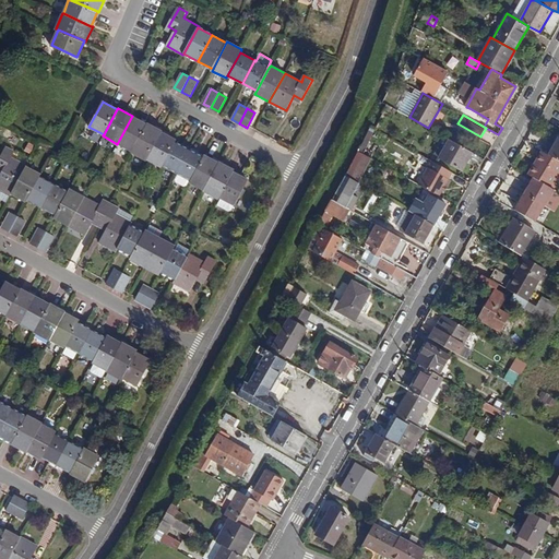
[(132,116),(117,144),(132,152),(146,125),(132,116)]
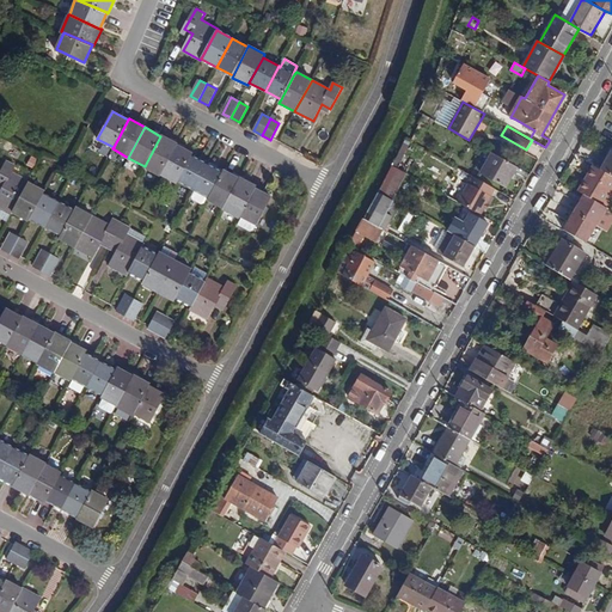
[(160,136),(145,166),(144,167),(159,176),(160,175),(176,145),(177,144),(161,135),(160,136)]
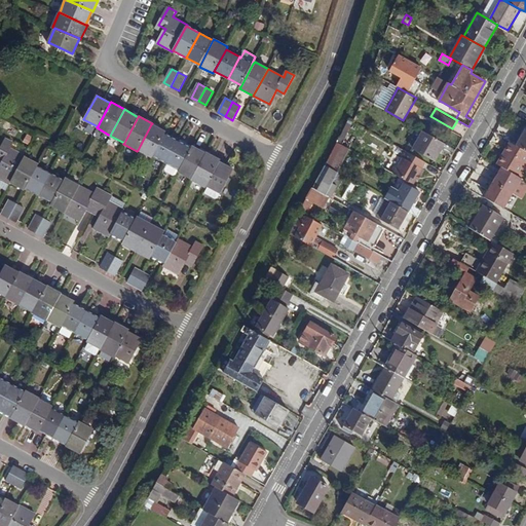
[(151,157),(152,155),(163,134),(164,132),(151,124),(138,150),(151,157)]
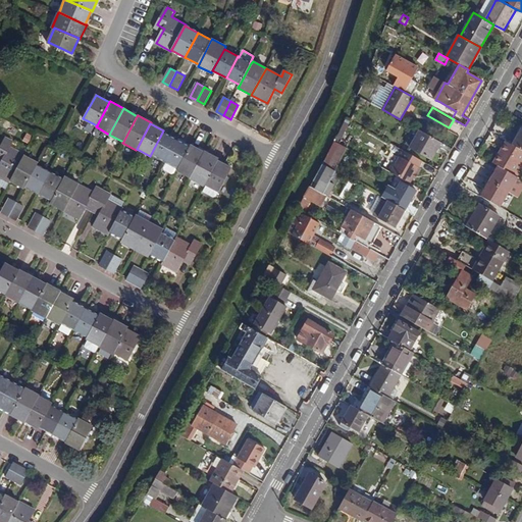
[(410,132),(416,136),(420,131),(413,126),(410,132)]
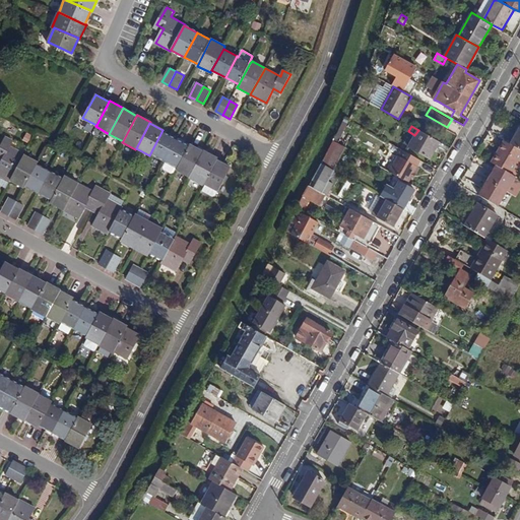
[(519,129),(511,144),(519,149),(519,129)]
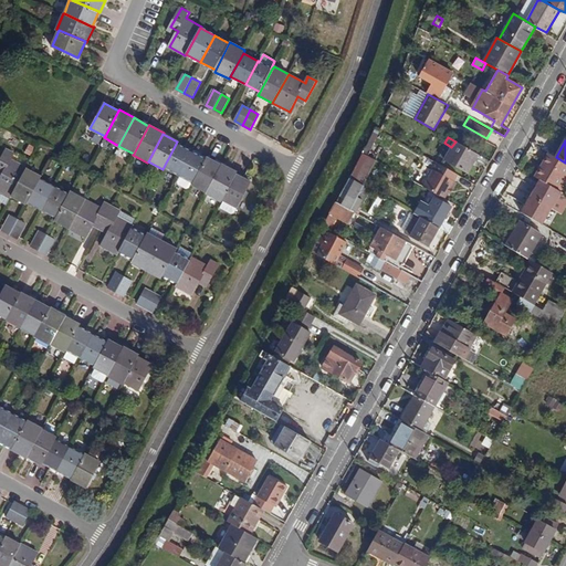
[(479,155),(456,142),(451,147),(444,159),(468,174),(479,155)]
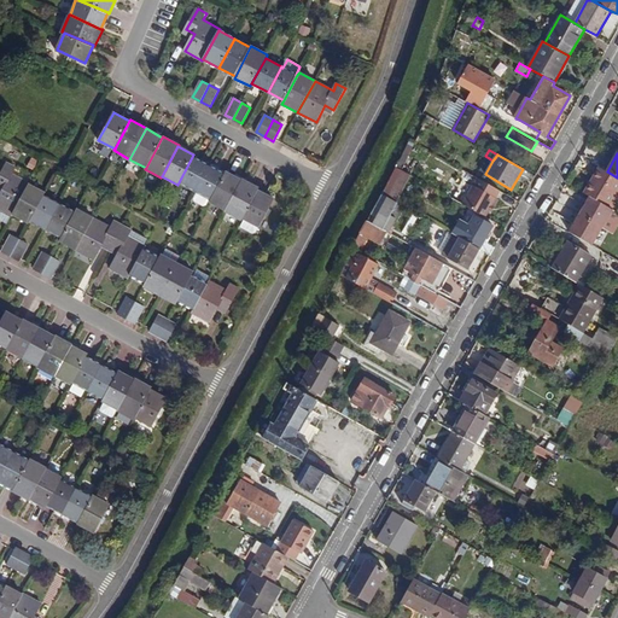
[(179,182),(194,191),(209,165),(192,157),(179,182)]
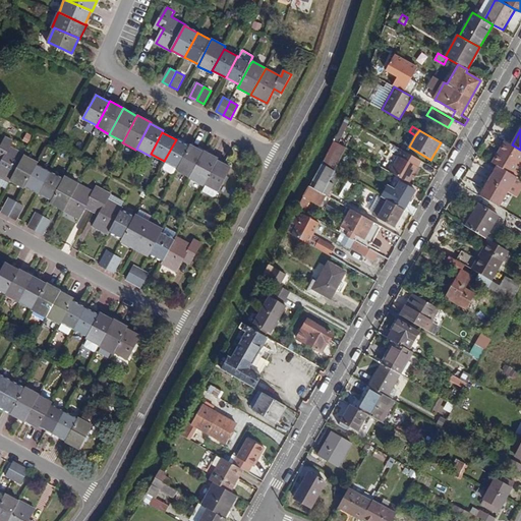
[(0,174),(11,181),(12,180),(25,156),(25,155),(11,146),(14,140),(7,136),(0,149),(0,156),(3,158),(0,163),(0,174)]
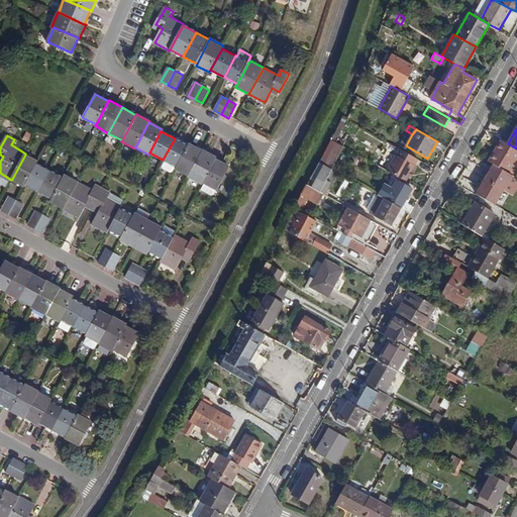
[(175,138),(163,160),(165,161),(162,166),(163,169),(170,173),(173,172),(175,167),(177,167),(188,145),(175,138)]
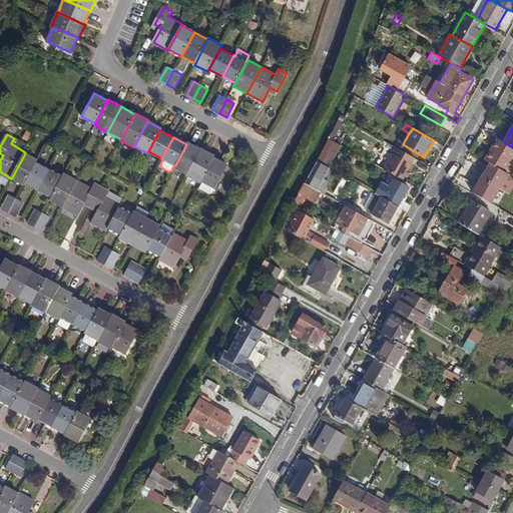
[(512,157),(512,147),(504,142),(497,138),(485,160),(489,162),(505,171),(512,157)]
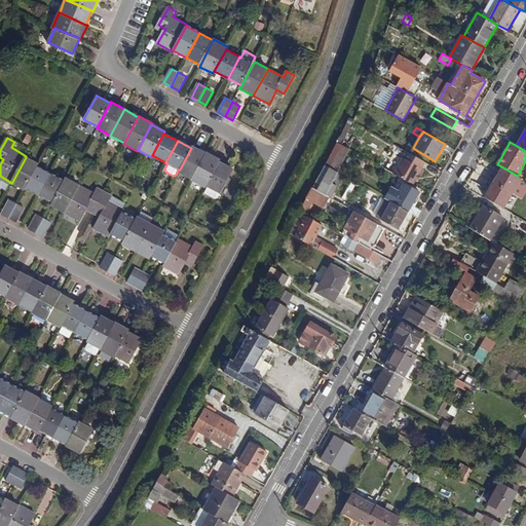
[(341,145),(330,166),(338,172),(350,149),(341,145)]
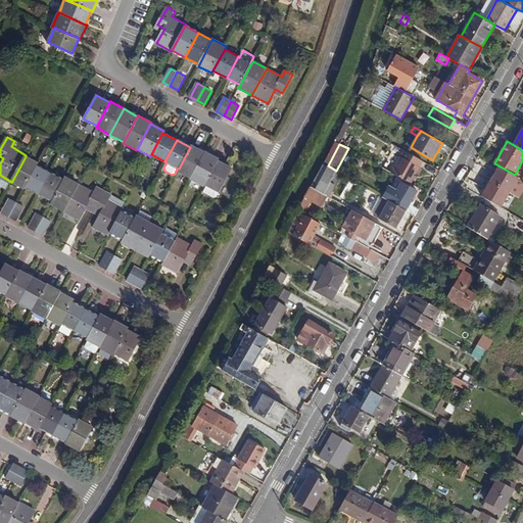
[(190,147),(179,169),(178,171),(191,179),(204,152),(191,145),(190,147)]
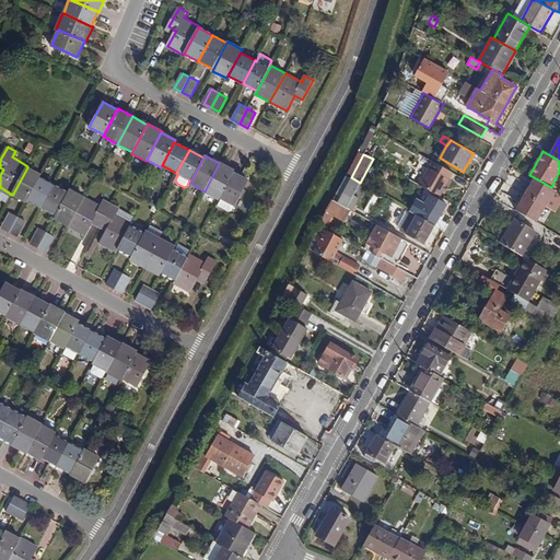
[(453,173),(433,162),(420,186),(440,197),(443,191),(450,179),(453,173)]
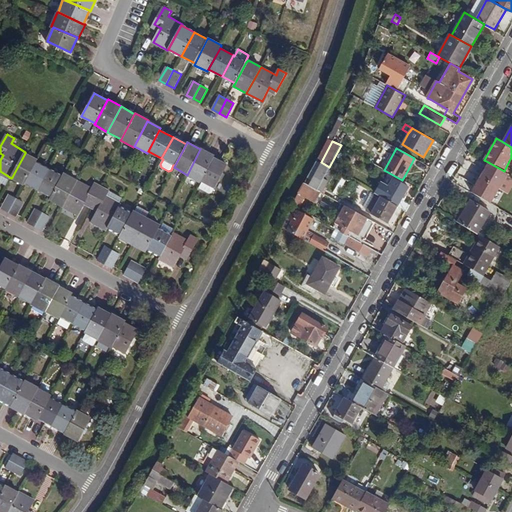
[(186,176),(199,182),(213,157),(214,156),(201,149),(200,149),(187,175),(186,176)]
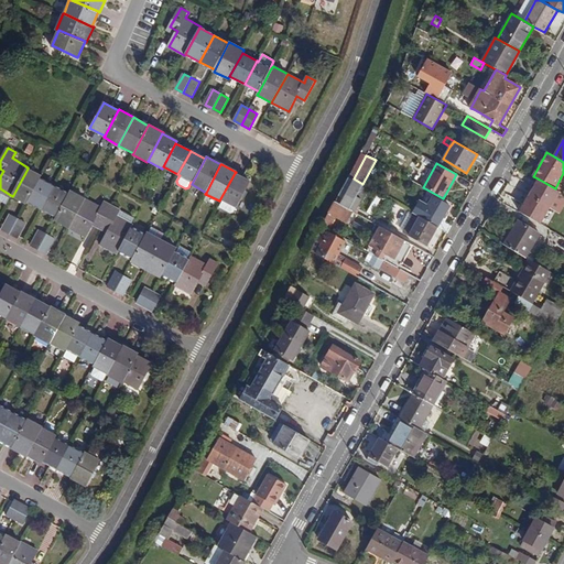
[(42,176),(28,169),(13,195),(26,203),(29,201),(41,177),(42,176)]
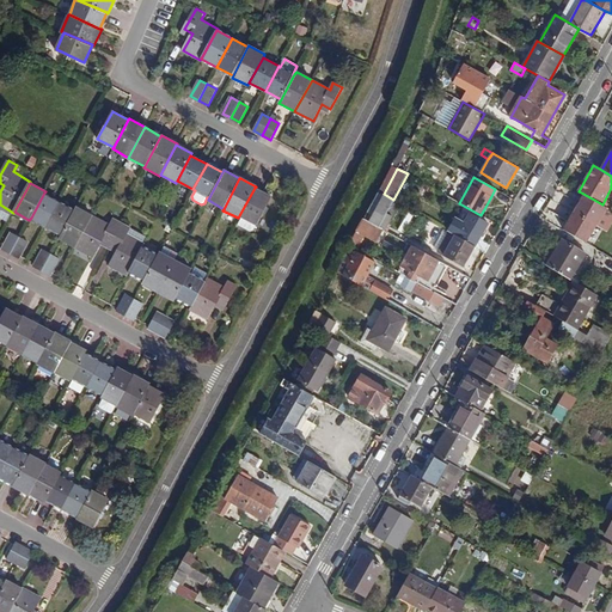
[(255,188),(238,218),(236,224),(248,231),(251,228),(255,224),(256,225),(271,197),(255,188)]
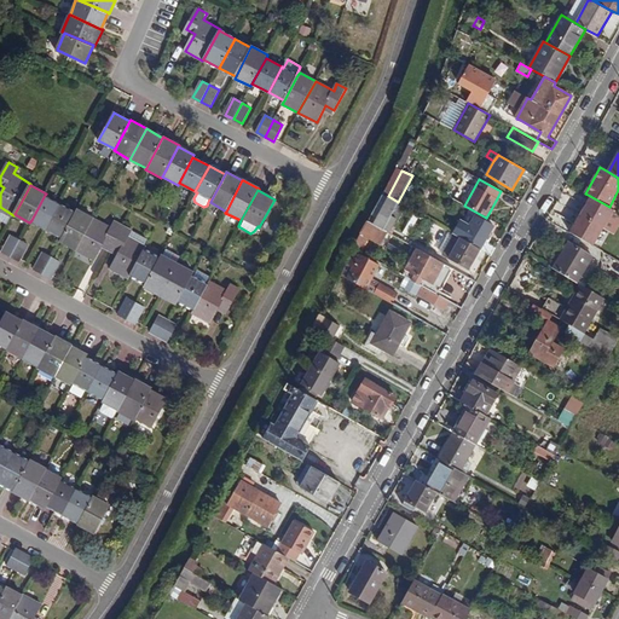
[(47,229),(61,203),(45,195),(32,220),(47,229)]
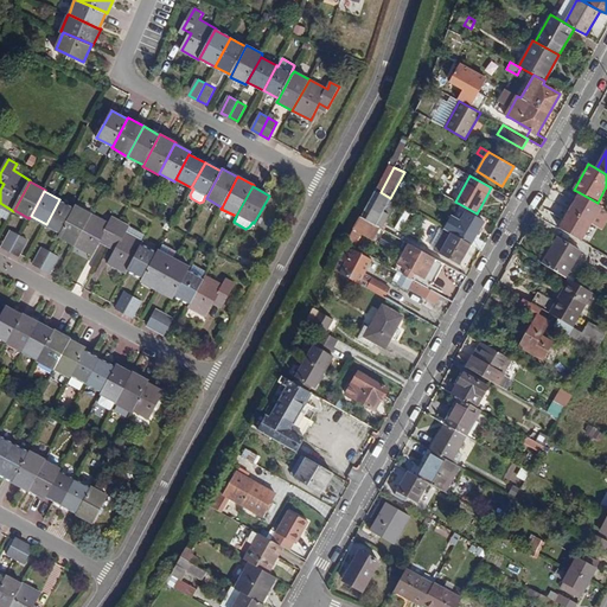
[(366,219),(368,221),(379,227),(382,228),(389,215),(383,211),(390,198),(381,192),(366,219)]
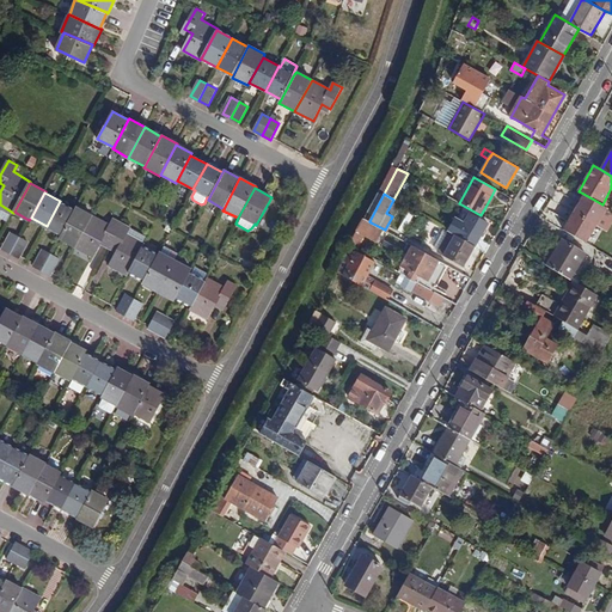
[(583,194),(563,230),(586,242),(605,207),(603,204),(583,194)]
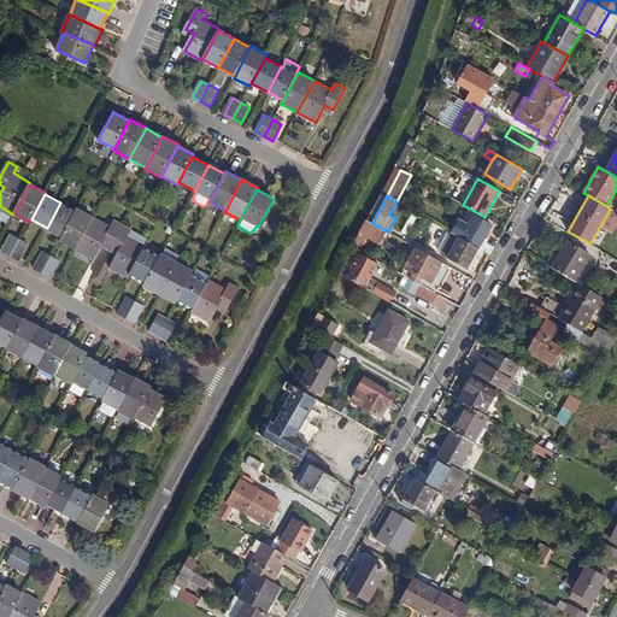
[(492,212),(499,200),(495,198),(488,211),(492,212)]
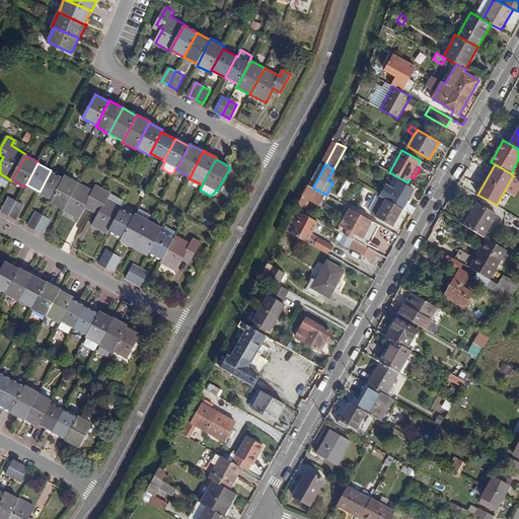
[(53,199),(64,177),(51,170),(40,192),(53,199)]
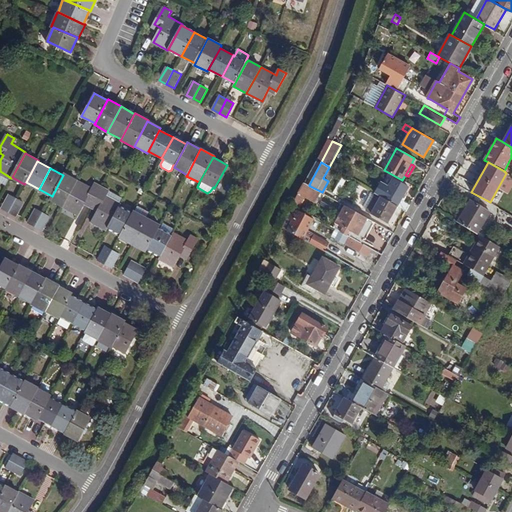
[(50,199),(63,207),(78,180),(65,173),(63,175),(52,196),(50,199)]
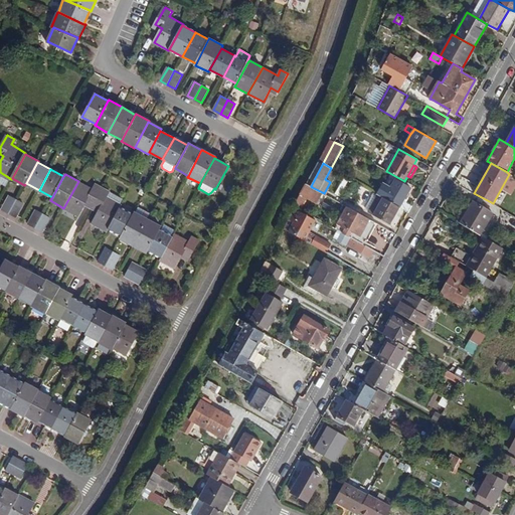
[(384,198),(400,207),(409,212),(412,206),(403,200),(405,197),(410,188),(395,179),(384,198)]
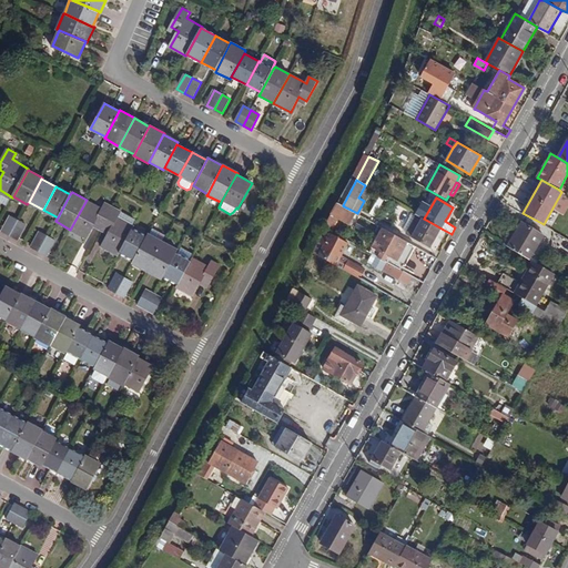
[(87,200),(70,230),(87,239),(95,223),(102,227),(113,208),(105,203),(102,209),(87,200)]
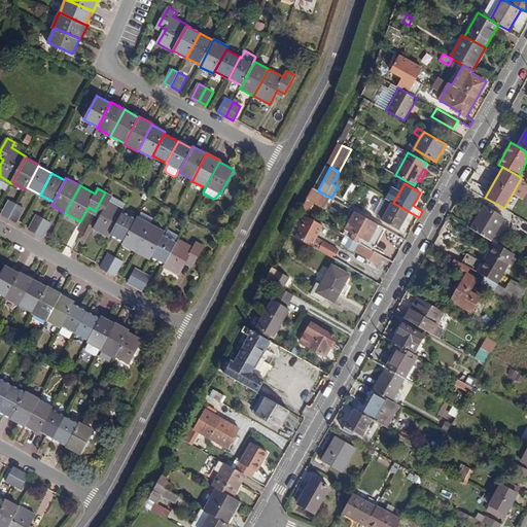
[(108,237),(110,234),(123,212),(124,209),(110,202),(113,197),(105,192),(95,211),(101,214),(93,229),(108,237)]
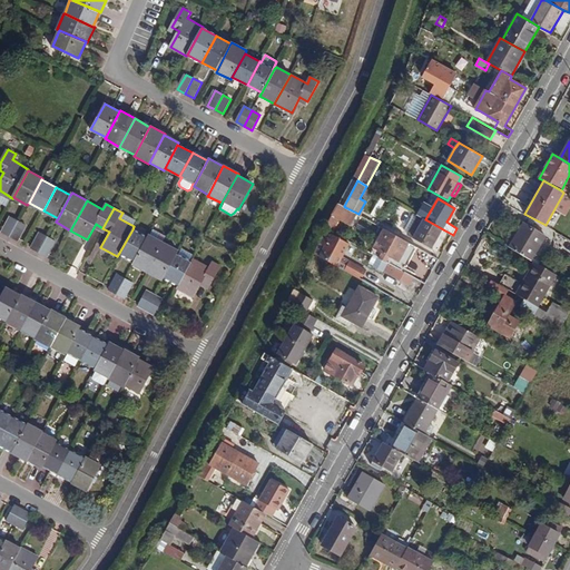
[(431,248),(443,229),(425,219),(415,214),(410,220),(414,223),(408,234),(431,248)]
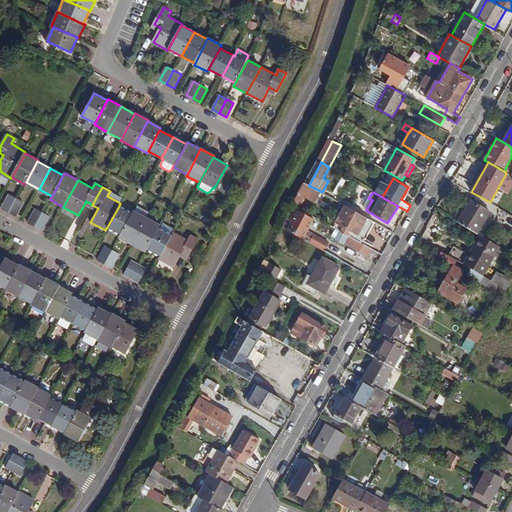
[(9,212),(17,198),(9,193),(1,207),(9,212)]
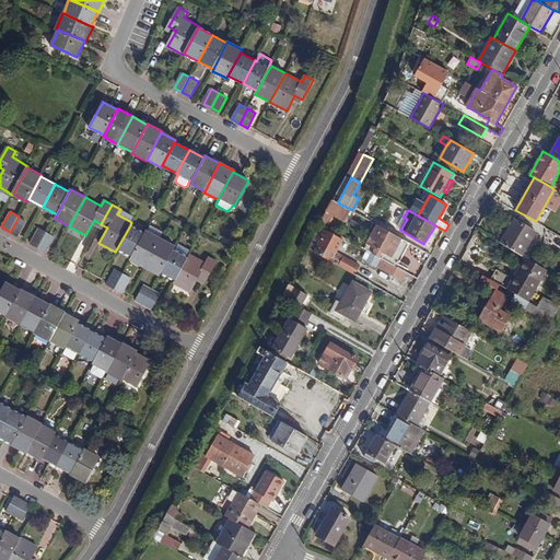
[(439,218),(448,224),(451,220),(441,214),(439,218)]
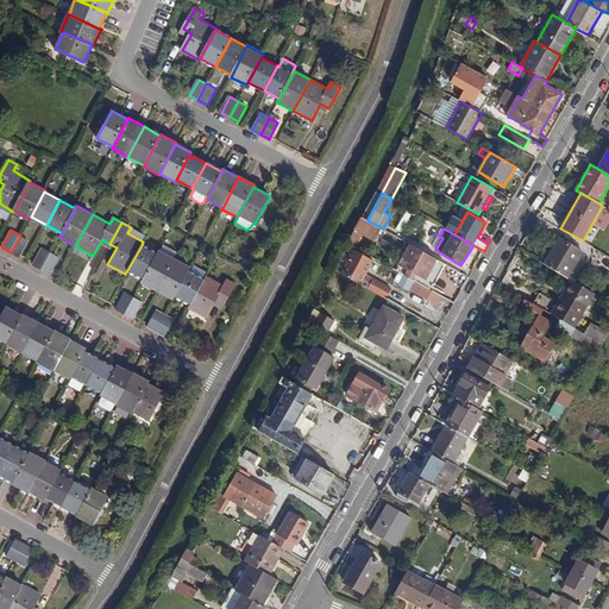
[(20,236),(11,252),(20,257),(30,240),(20,236)]
